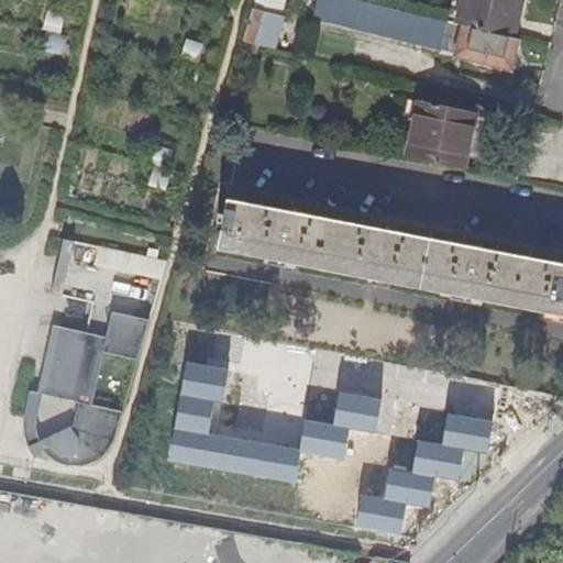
[(254,0),(243,40),(263,44),(267,30),(274,31),(276,21),(271,20),(272,11),(283,13),(285,0),(254,0)]
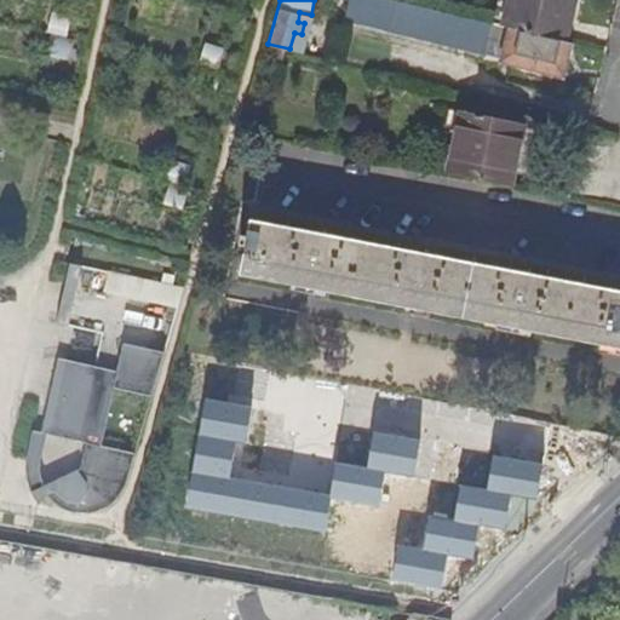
[(561,73),(569,41),(566,41),(504,26),(403,0),(350,0),(345,18),(561,73)]
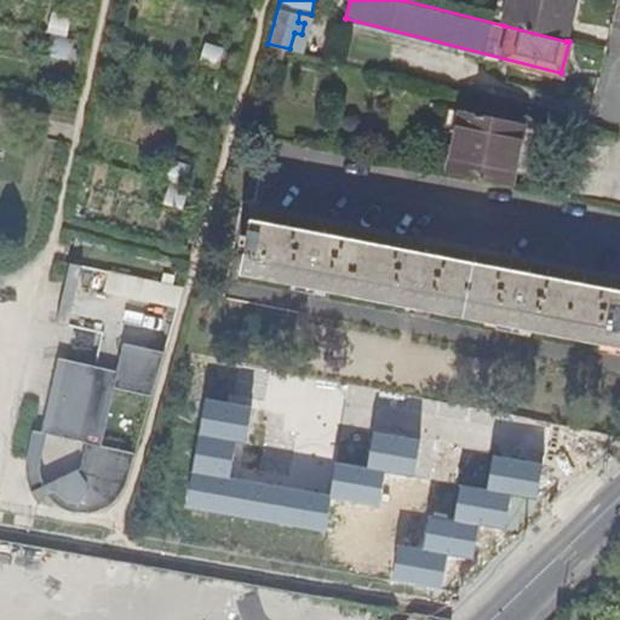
[(568,12),(570,0),(509,0),(504,26),(566,41),(572,12),(568,12)]
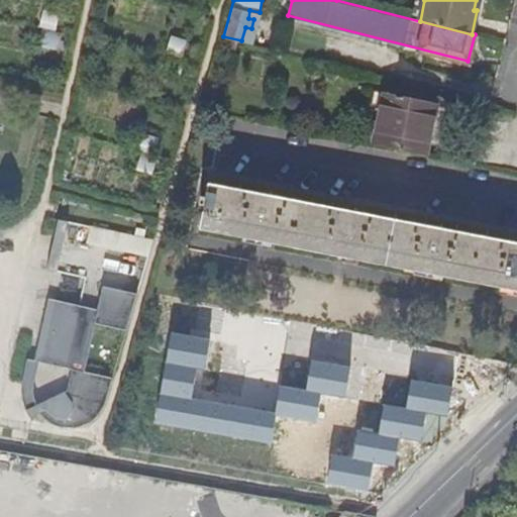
[(374,144),(425,154),(435,102),(385,92),(374,144)]
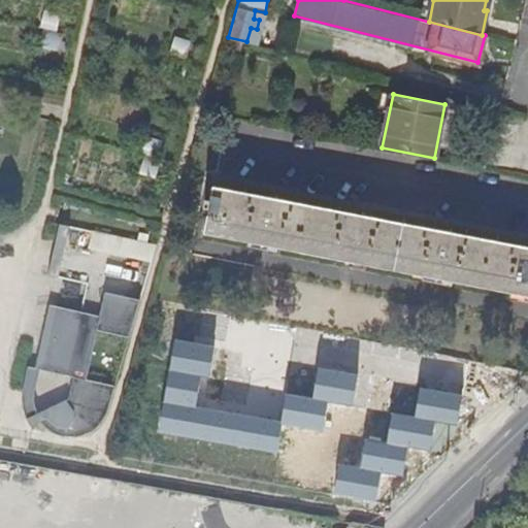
[(527,249),(383,220),(212,186),(210,200),(204,199),(203,207),(208,207),(203,233),(371,267),(449,283),(527,298),(527,249)]
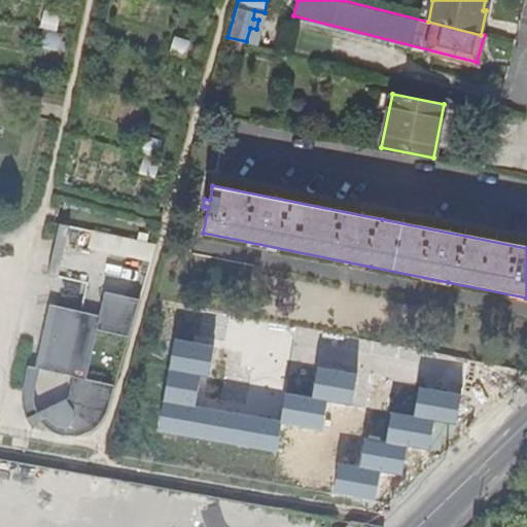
[(66,243),(70,226),(60,224),(57,241),(66,243)]
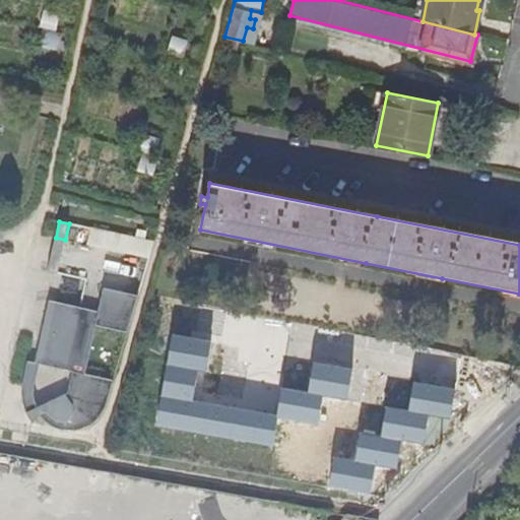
[(123,236),(120,252),(149,259),(153,243),(123,236)]
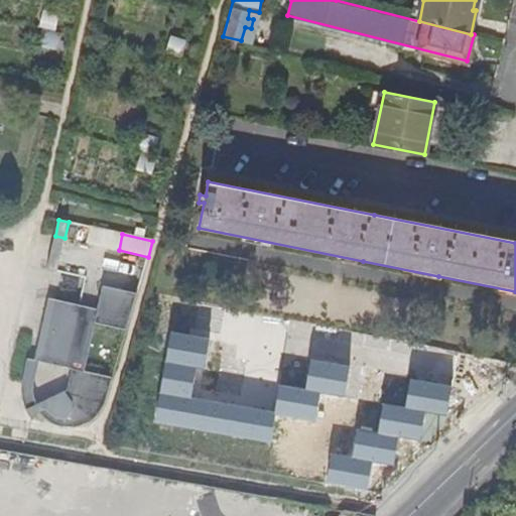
[(103,286),(97,309),(95,324),(127,331),(137,293),(103,286)]
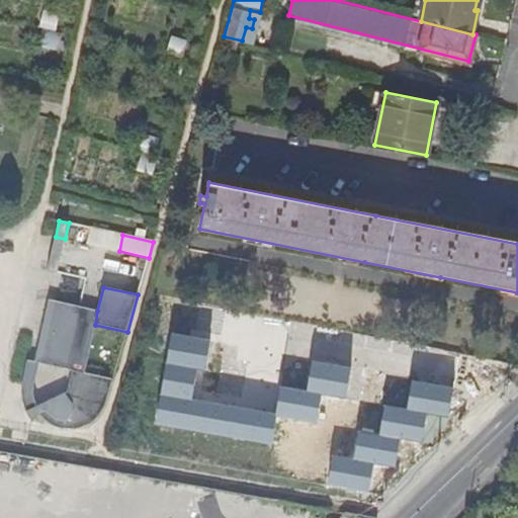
[(50,298),(35,361),(39,362),(67,369),(81,307),(50,298)]
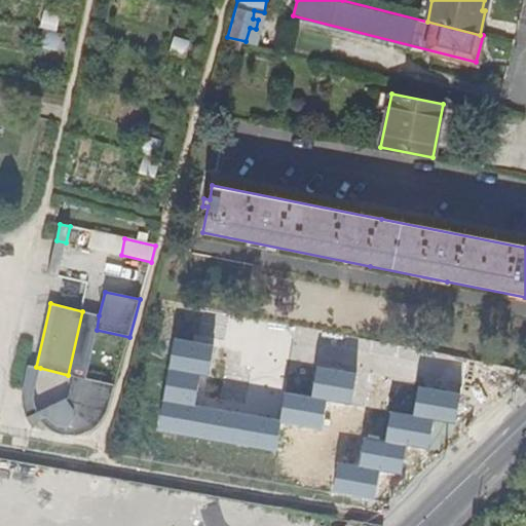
[(99,315),(82,311),(68,375),(72,376),(69,397),(54,403),(66,403),(72,408),(79,405),(85,378),(97,330),(99,315)]
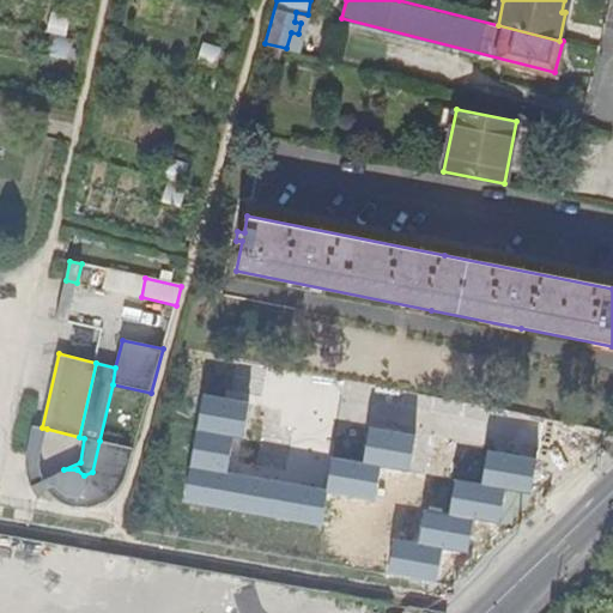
[(249,401),(202,394),(184,503),(323,526),(328,495),(375,502),(381,467),(408,472),(414,434),(370,426),(364,463),(333,459),(328,490),(228,473),(234,437),(243,438),(249,401)]
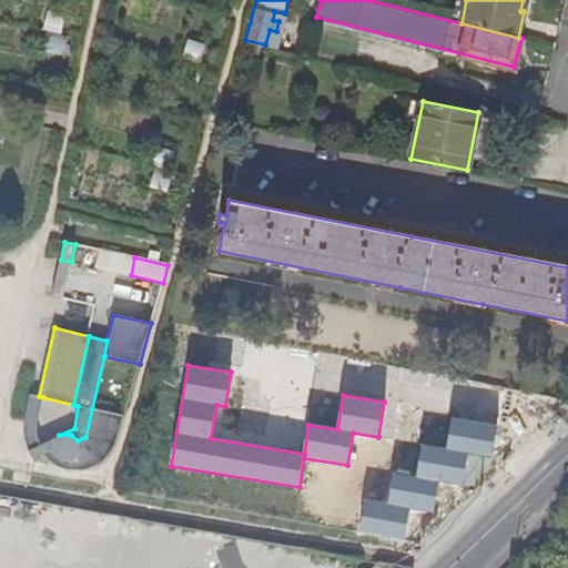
[(43,397),(39,396),(30,394),(24,419),(23,429),(26,444),(34,459),(43,453),(40,445),(37,434),(37,424),(39,413),(43,397)]
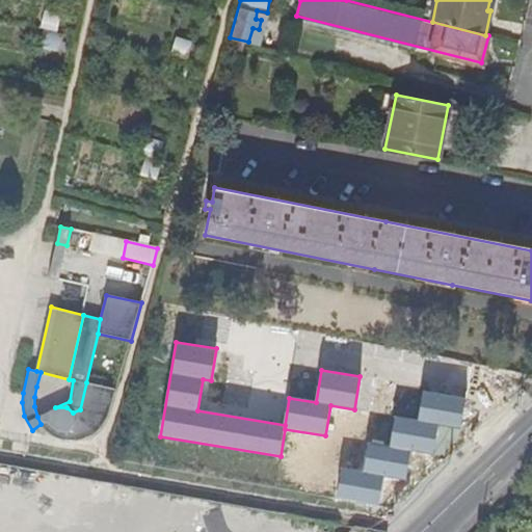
[(37,417),(41,424),(50,433),(58,437),(70,441),(77,441),(86,437),(96,433),(103,425),(109,418),(116,390),(86,382),(80,409),(73,413),(67,407),(55,407),(37,417)]
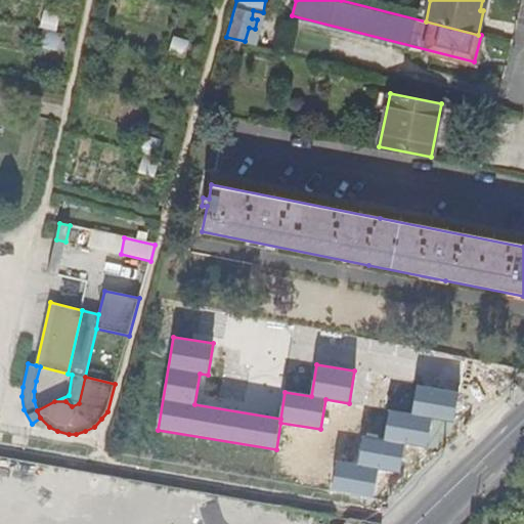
[(358,465),(339,462),(335,487),(374,493),(377,468),(400,471),(404,444),(430,448),(434,420),(455,424),(461,391),(416,385),(411,413),(388,410),(384,440),(362,436),(358,465)]
